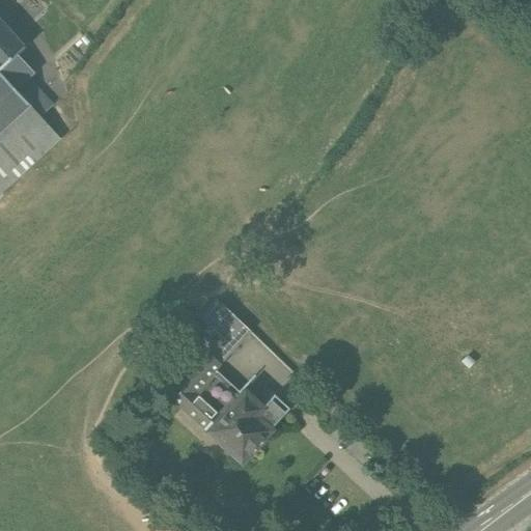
[(26,49),(0,20),(0,70),(18,56),(26,49)]
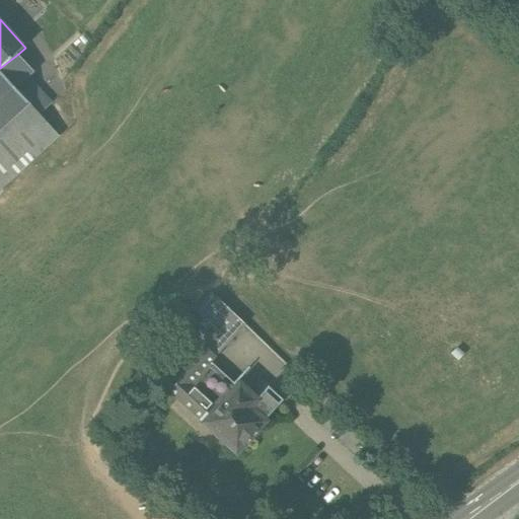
[(17,55),(0,68),(0,70),(2,72),(11,81),(20,73),(27,66),(17,55)]
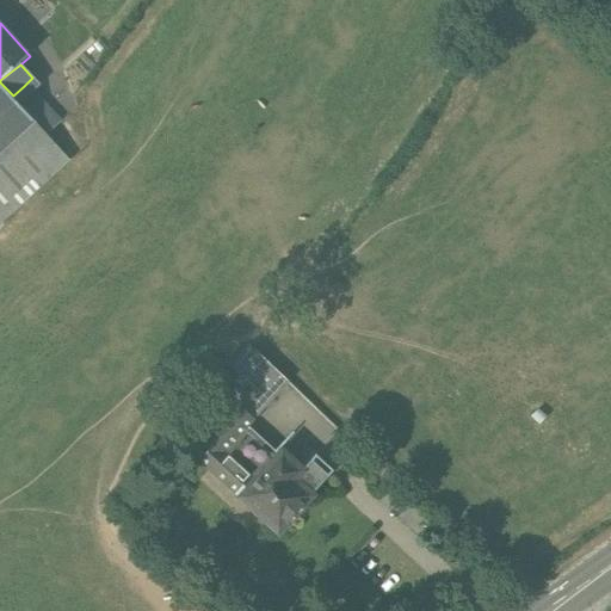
[(0,87),(0,150),(35,119),(13,96),(2,85),(0,87)]
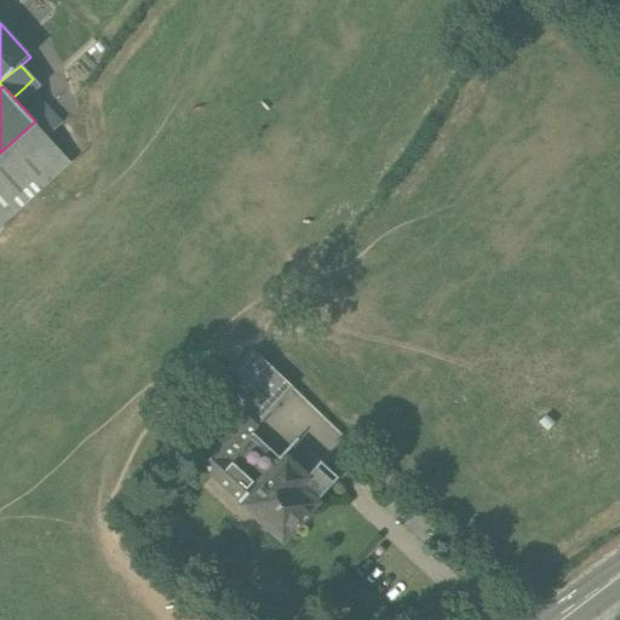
[(55,121),(24,87),(13,97),(35,121),(46,133),(55,121)]
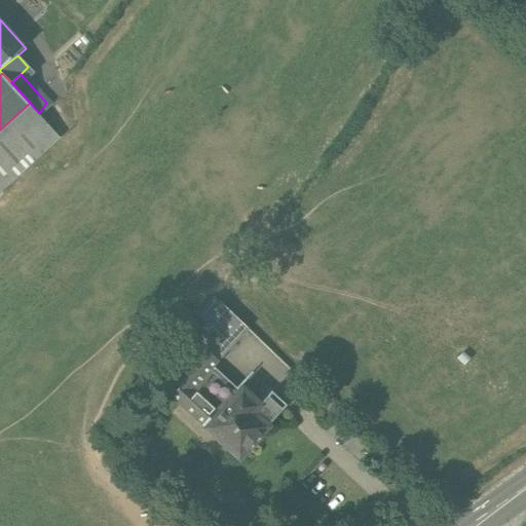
[(30,103),(0,129),(0,193),(63,137),(39,113),(30,103)]
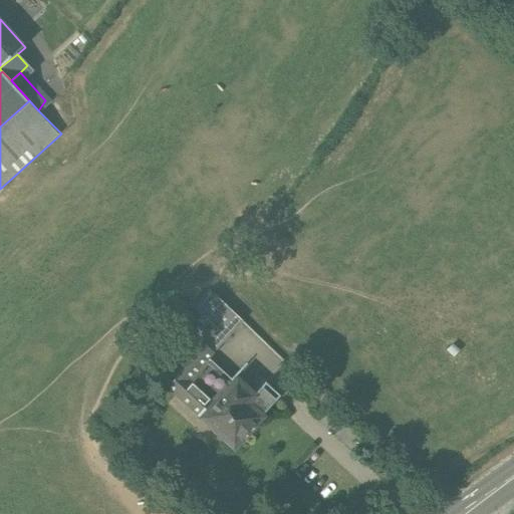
[(242,322),(210,291),(182,326),(198,340),(199,340),(214,353),(242,322)]
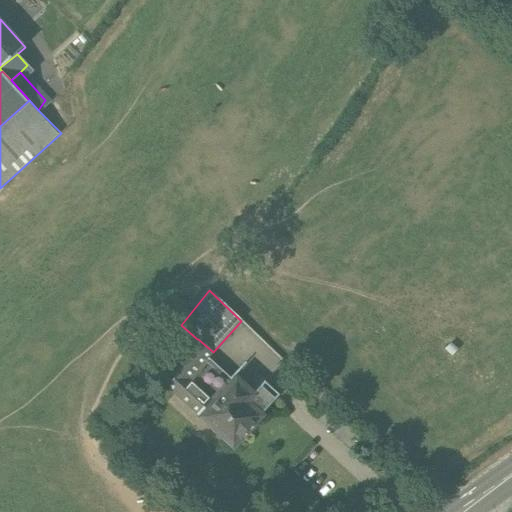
[(213,352),(198,339),(197,339),(160,380),(198,416),(199,416),(202,419),(203,418),(234,383),(208,358),(213,352)]
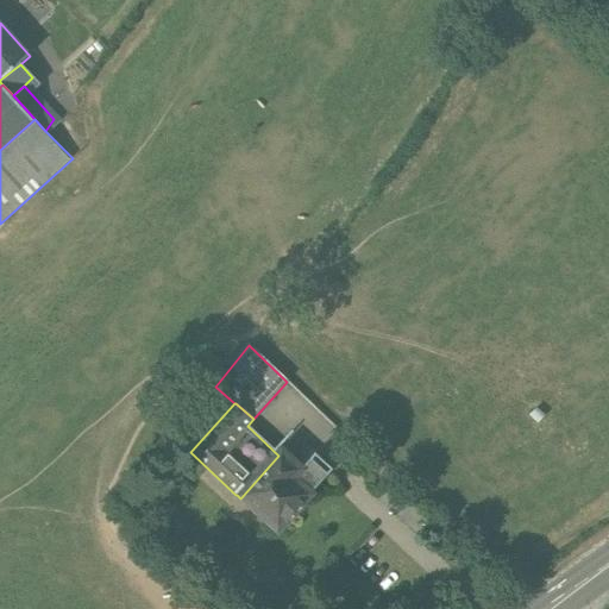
[(284,456),(282,453),(278,456),(242,497),(270,526),(270,529),(275,533),(281,532),(284,528),(284,526),(312,496),(311,495),(332,471),(315,456),(303,469),(286,456),(284,456)]
